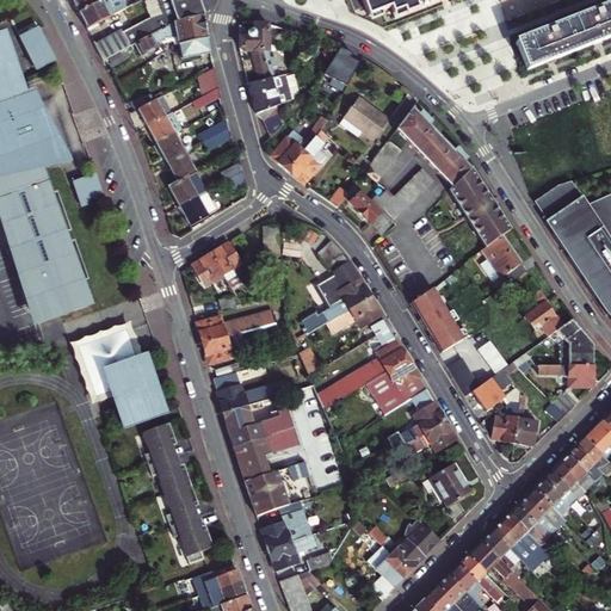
[(73,0),(75,5),(79,12),(103,0),(102,0),(73,0)]
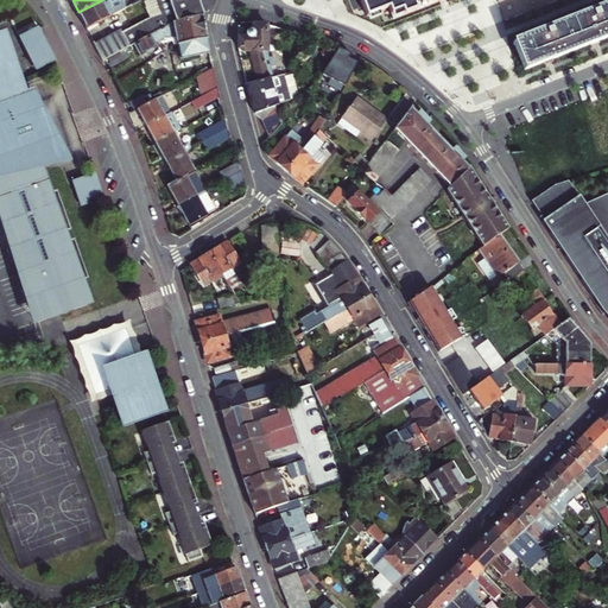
[(120,0),(102,0),(78,12),(83,21),(87,27),(125,7),(120,0)]
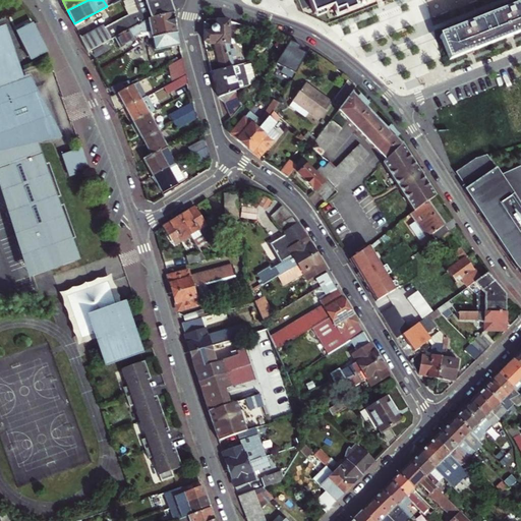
[(168,0),(133,0),(136,9),(81,38),(88,51),(115,36),(149,17),(152,16),(173,12),(168,0)]
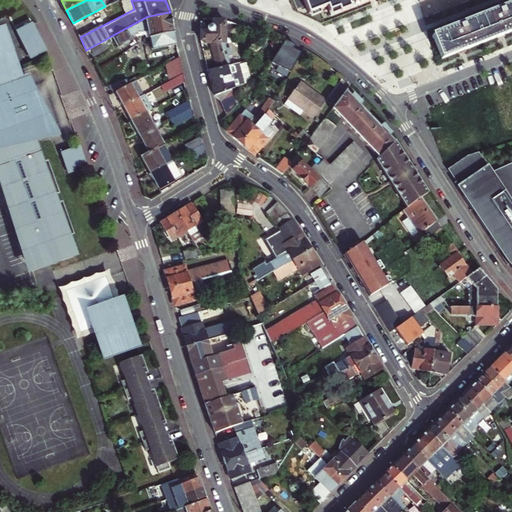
[(307,0),(312,12),(330,5),(334,14),(369,0),(307,0)]
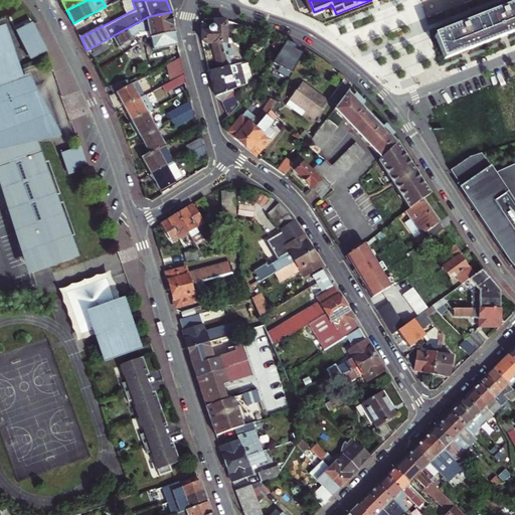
[(507,33),(509,32),(514,29),(514,3),(494,12),(486,15),(455,28),(447,31),(444,32),(438,34),(447,56),(464,50),(465,49),(467,48),(469,47),(503,34),(505,34),(507,33)]
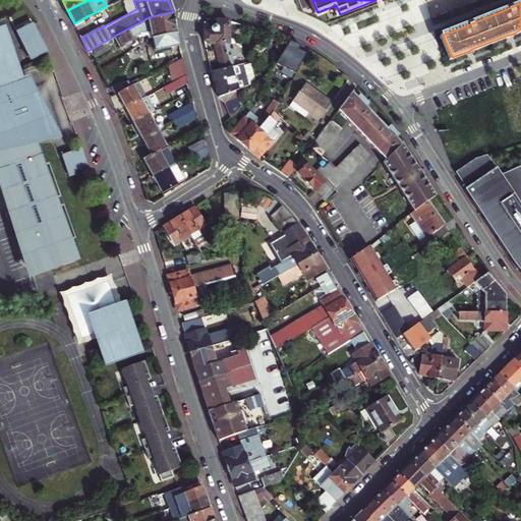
[(143,30),(145,32),(152,31),(155,46),(156,49),(181,44),(178,31),(173,12),(152,16),(149,17),(115,36),(120,46),(135,39),(133,35),(143,30)]
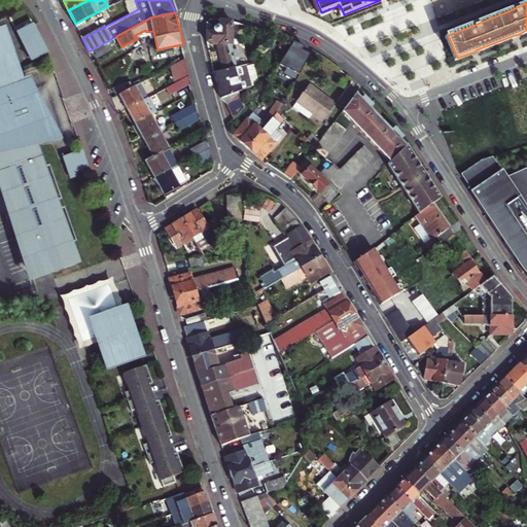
[(223,69),(237,65),(235,56),(239,55),(237,47),(233,48),(231,41),(231,21),(229,21),(229,19),(220,19),(220,21),(218,21),(218,27),(217,27),(211,27),(206,27),(207,40),(211,40),(211,43),(217,43),(223,69)]
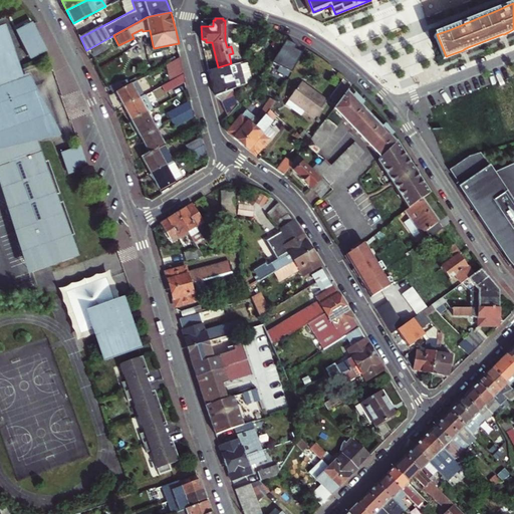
[(33,25),(16,33),(29,58),(46,50),(40,39),(33,25)]
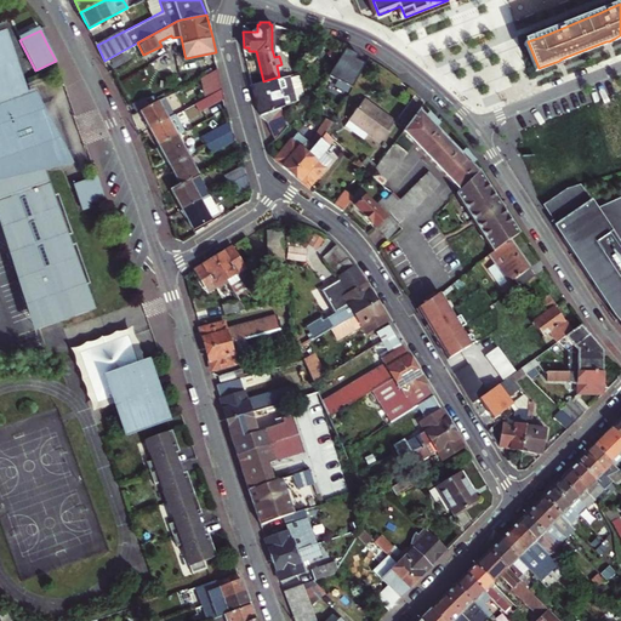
[(0,212),(40,328),(92,312),(46,176),(43,167),(32,166),(28,125),(36,121),(7,41),(0,44),(0,212)]
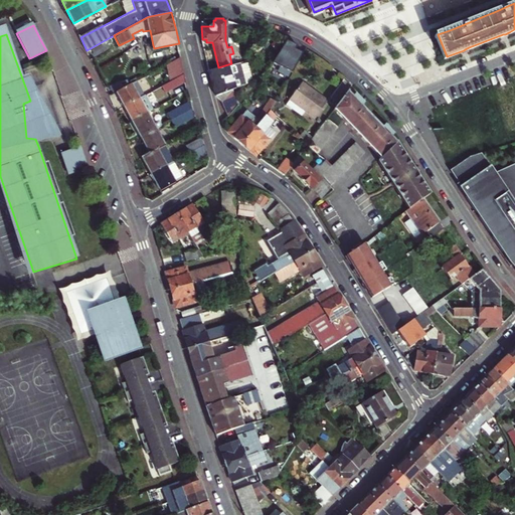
[(296,44),(287,40),(272,62),(293,72),(304,53),(297,49),(299,46),(296,44)]
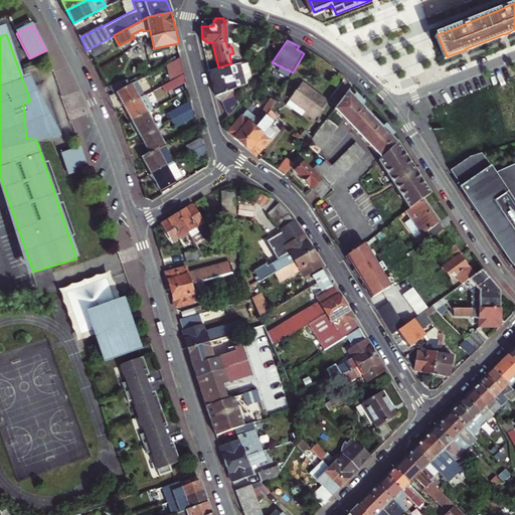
[(168,63),(173,80),(186,72),(181,56),(168,63)]
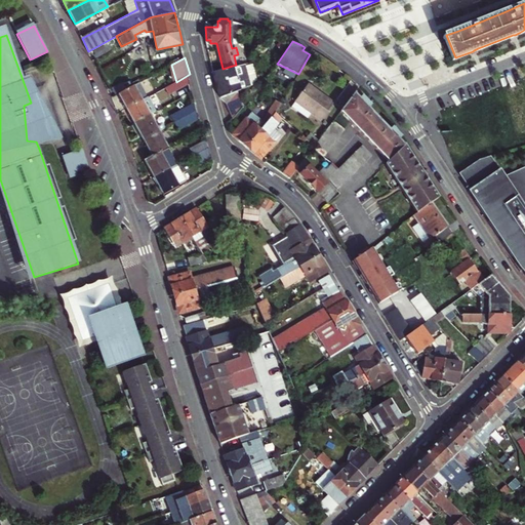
[(223,69),(214,71),(217,82),(221,96),(236,91),(238,90),(242,88),(251,85),(245,62),(236,65),(223,69)]
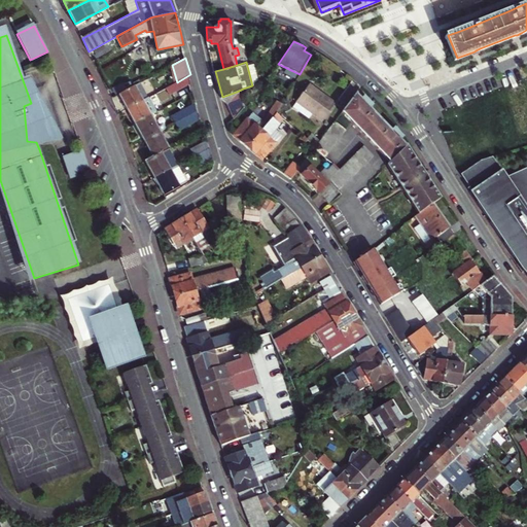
[(190,74),(177,82),(159,93),(162,99),(192,81),(190,74)]
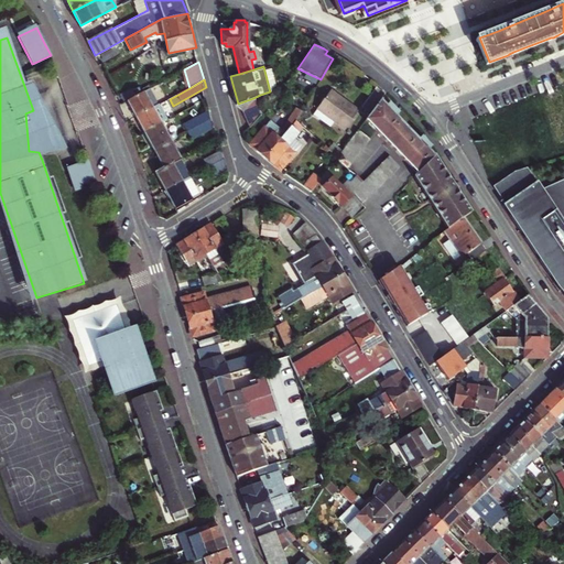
[(32,83),(24,85),(33,110),(25,114),(29,151),(39,152),(42,160),(67,155),(32,83)]
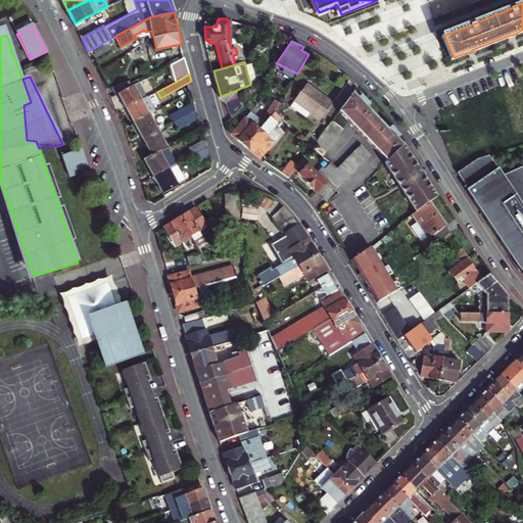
[(351,80),(337,97),(345,103),(357,88),(359,85),(351,80)]
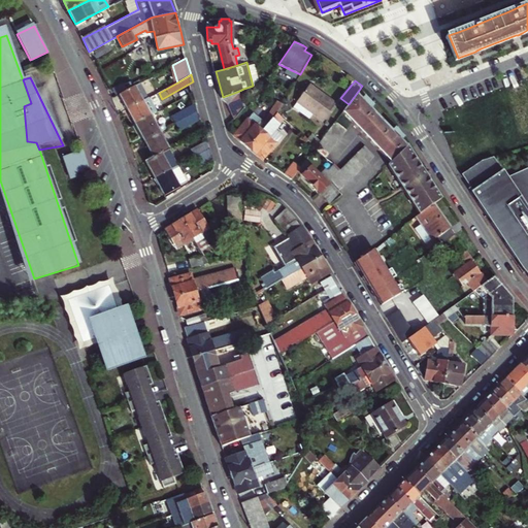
[(125,104),(128,110),(149,98),(150,98),(141,83),(120,95),(125,104)]
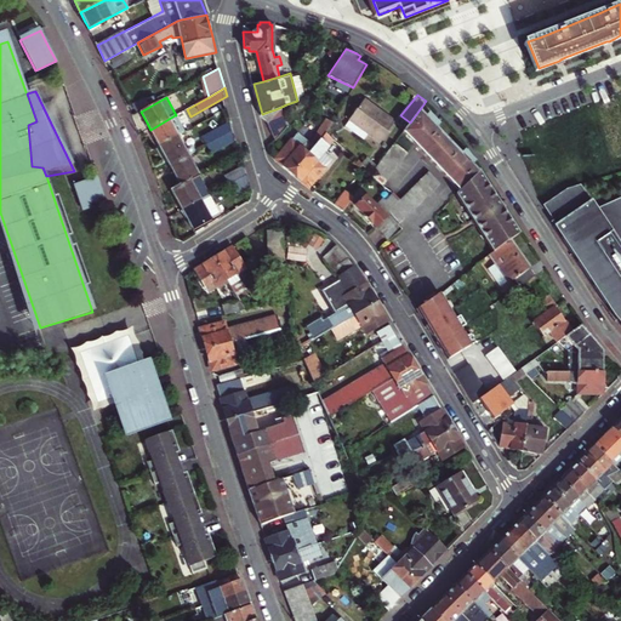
[(366,97),(352,119),(355,121),(371,100),(366,97)]
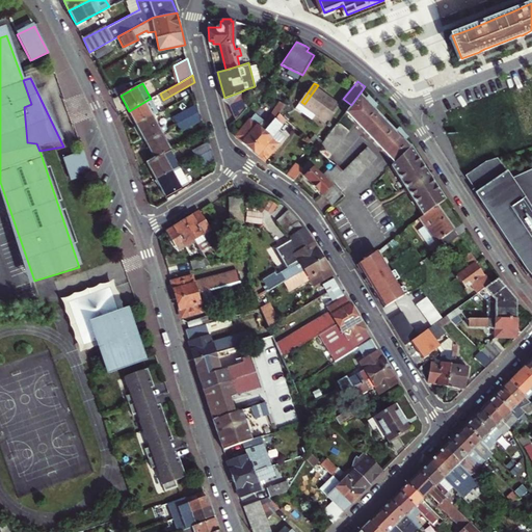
[(318,85),(304,104),(318,113),(327,121),(341,102),(331,96),(318,85)]
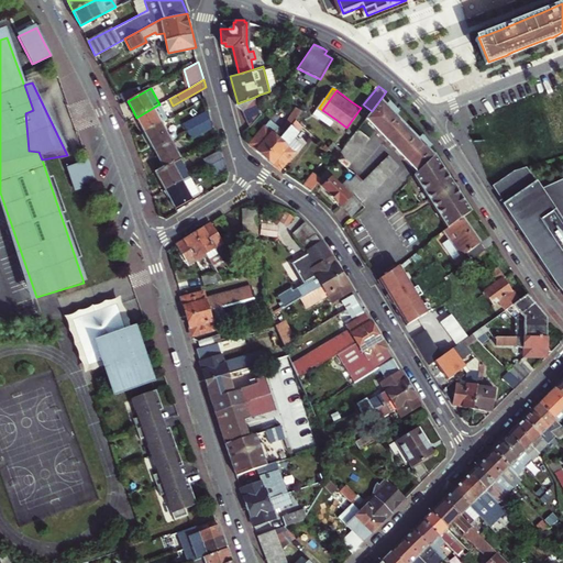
[(384,95),(372,111),(367,116),(389,142),(408,124),(399,113),(401,110),(397,106),(392,99),(389,101),(384,95)]
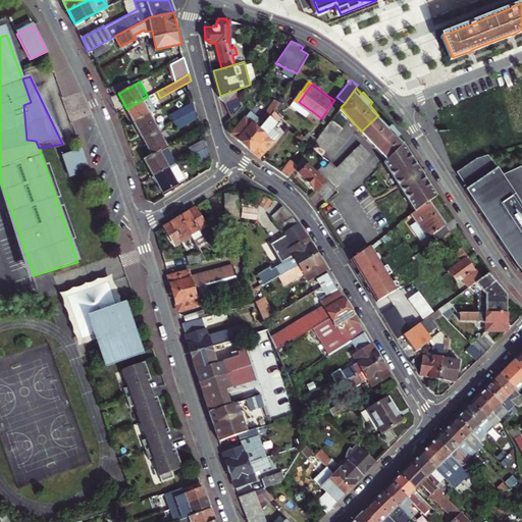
[(244,104),(237,90),(235,91),(225,101),(232,116),(244,104)]
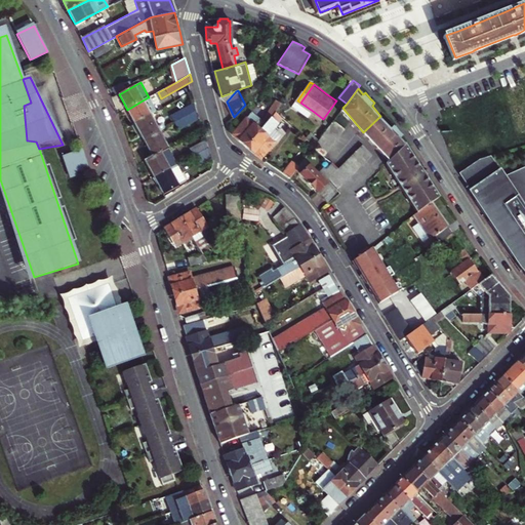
[(131,118),(135,124),(151,116),(156,113),(148,97),(127,110),(131,118)]
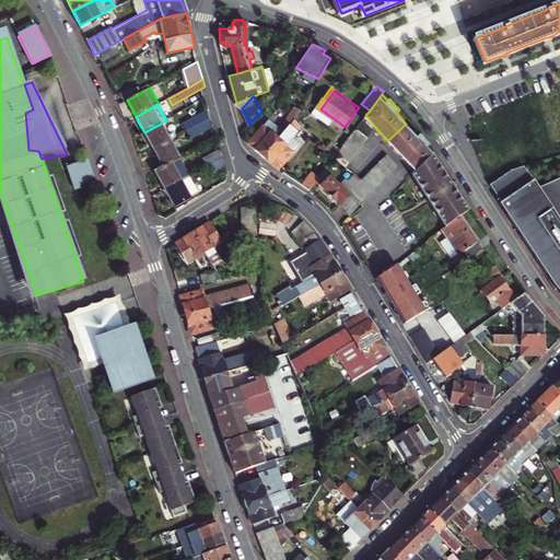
[(276,126),(268,119),(248,141),(255,148),(264,154),(288,127),(294,119),(296,115),(300,111),(292,106),(276,126)]
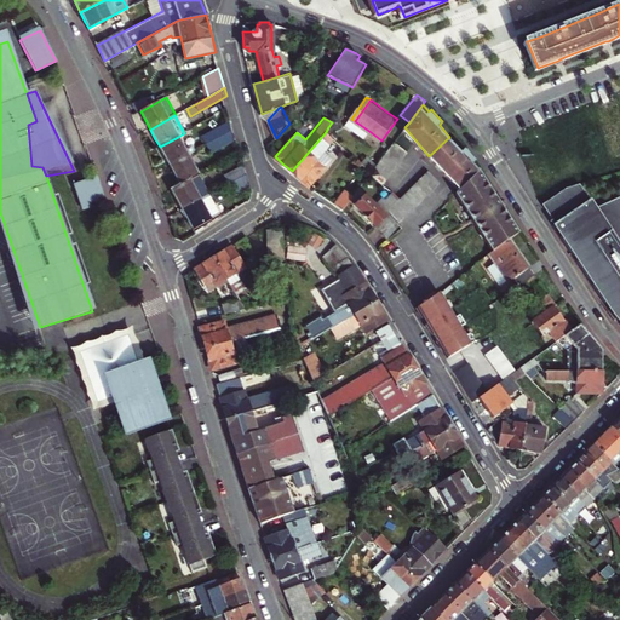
[(234,119),(206,135),(211,143),(236,128),(234,119)]
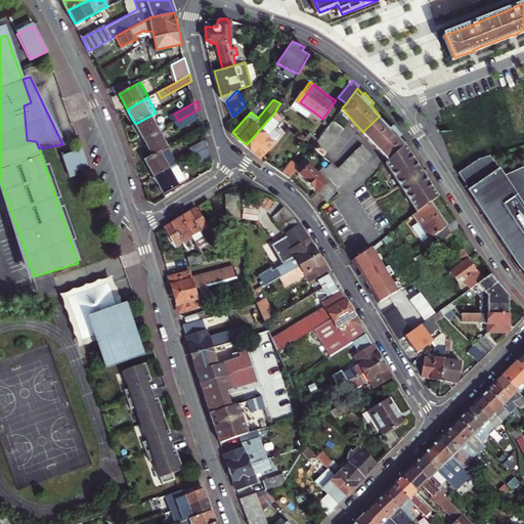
[(300,102),(297,100),(293,105),(309,118),(313,112),(300,102)]
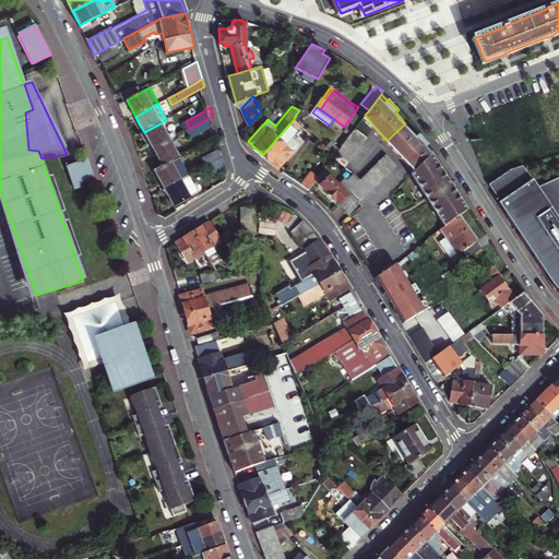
[(190,129),(194,135),(216,125),(213,116),(190,129)]
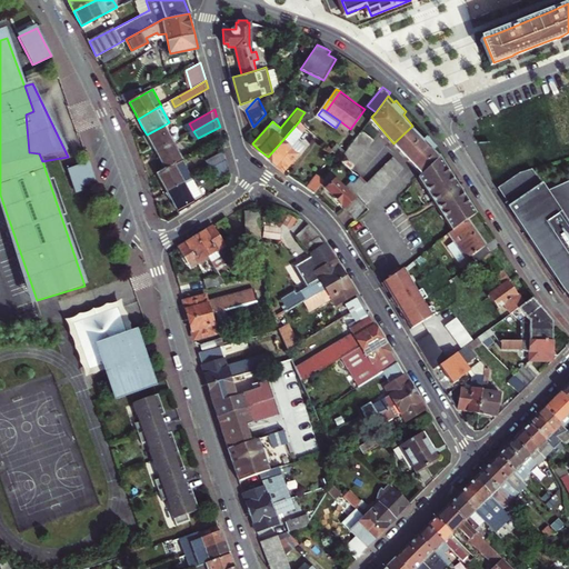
[(306,127),(299,121),(292,129),(268,157),(277,166),(282,170),(302,147),(293,139),(306,127)]
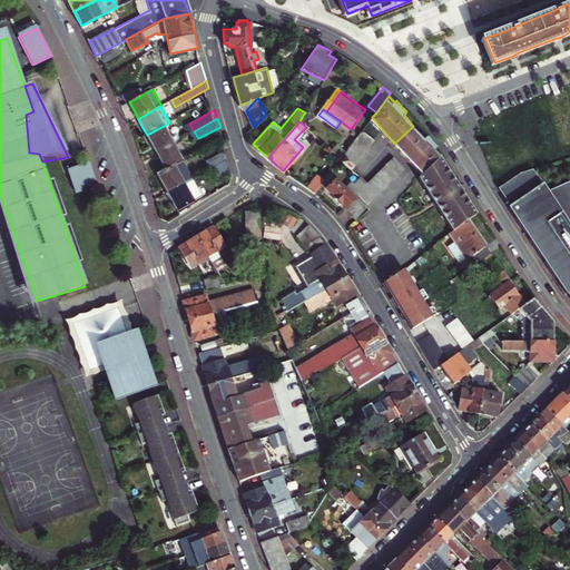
[(153,145),(156,153),(173,143),(179,139),(177,136),(172,139),(164,126),(147,135),(153,145)]
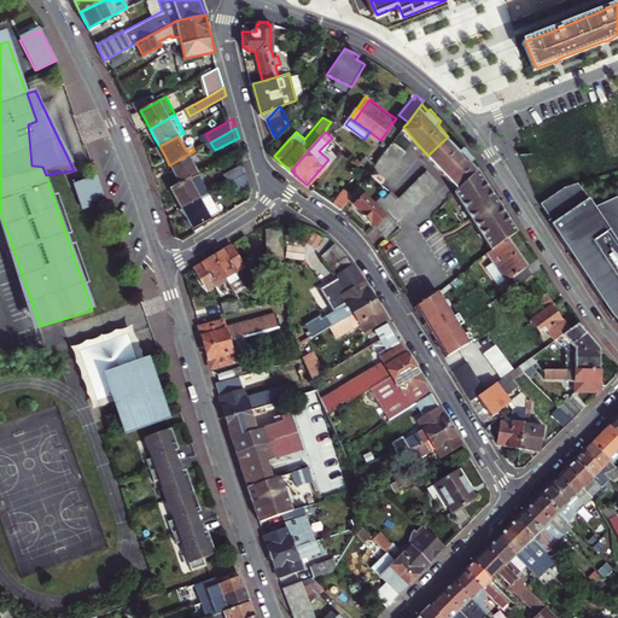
[(427,156),(444,175),(467,153),(462,149),(460,151),(448,136),(427,156)]
